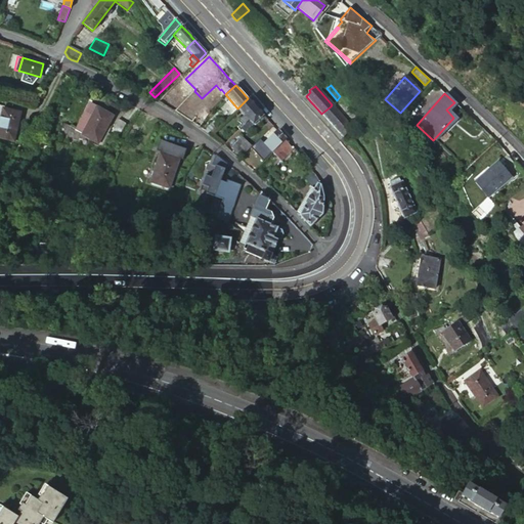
[(355,124),(359,119),(340,96),(337,100),(342,106),(340,107),(355,124)]
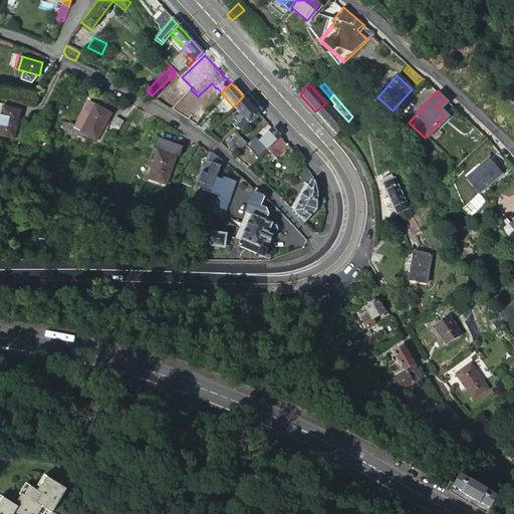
[(245,98),(243,96),(233,106),(238,113),(235,117),(239,121),(236,124),(240,130),(258,112),(256,110),(245,98)]
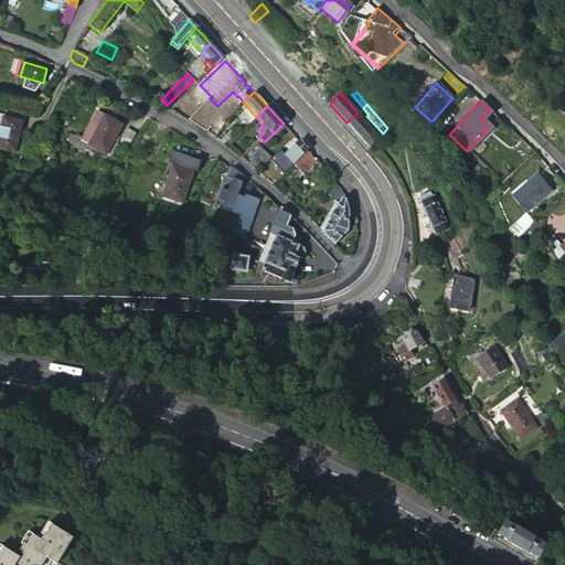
[(364,142),(369,147),(373,142),(377,139),(356,115),(347,123),(353,129),(359,136),(364,142)]
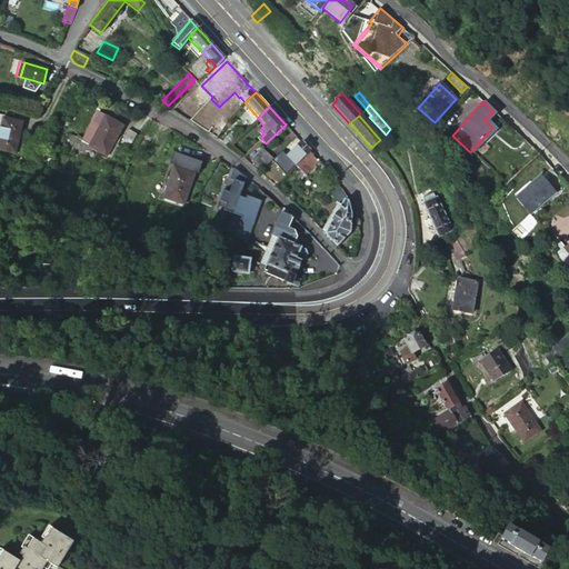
[(121,127),(105,117),(87,146),(103,156),(121,127)]
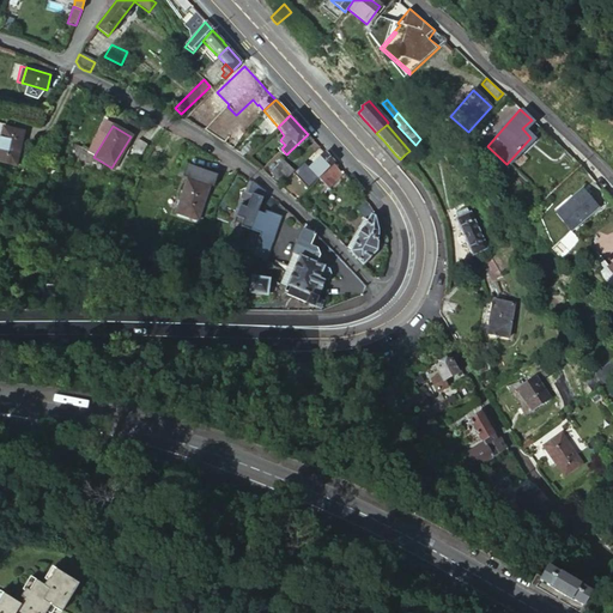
[(20,133),(1,128),(0,134),(0,162),(13,165),(20,133)]
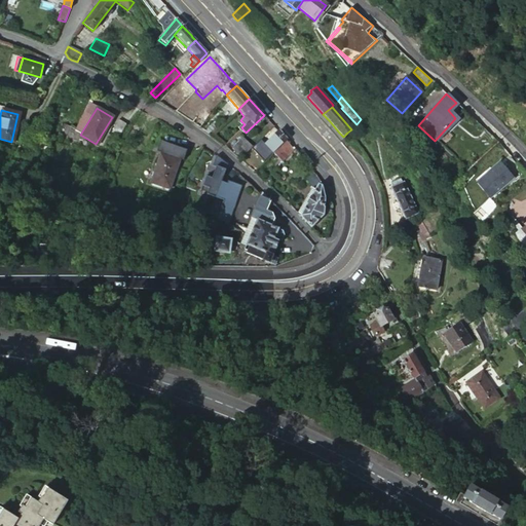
[(199,128),(208,114),(203,111),(195,125),(196,125),(199,128)]
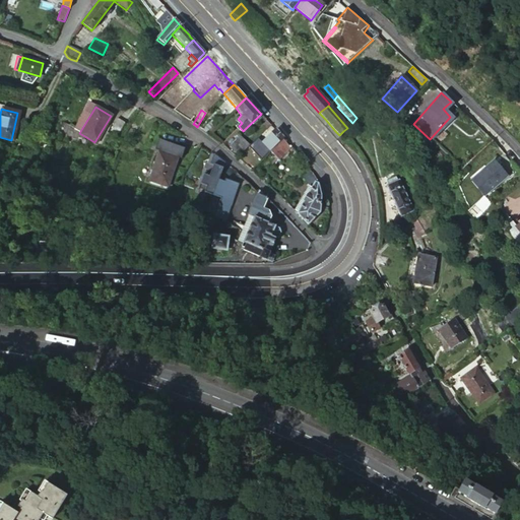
[(123,123),(116,119),(110,129),(117,134),(123,123)]
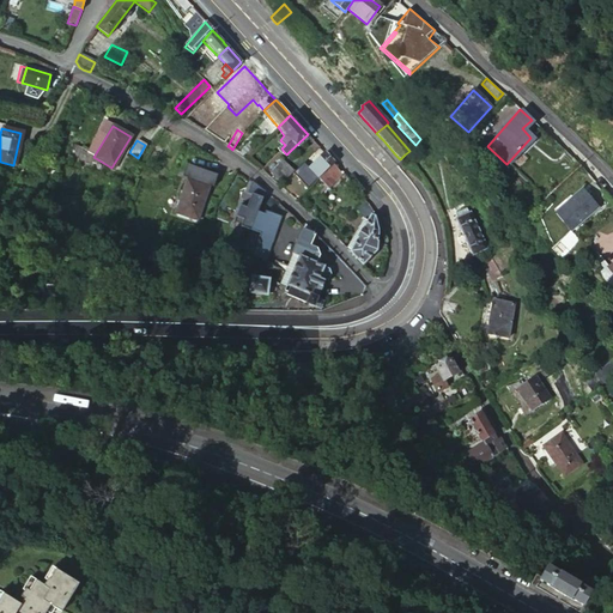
[(315,162),(320,157),(314,151),(309,156),(315,162)]
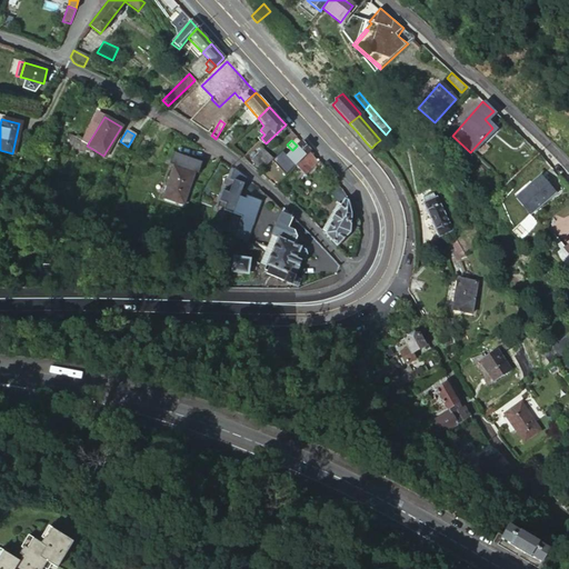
[(286,157),(291,161),(296,167),(310,151),(308,149),(306,146),(301,141),(297,146),(292,150),(286,157)]
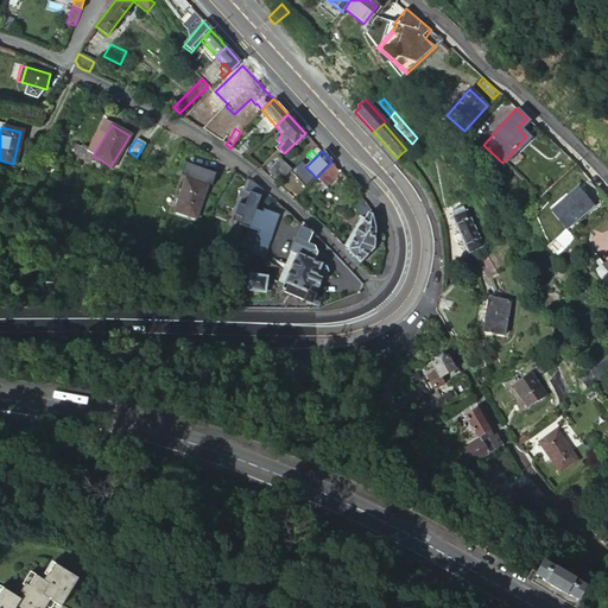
[(286,176),(291,171),(279,159),(267,171),(278,183),(280,181),(286,176)]
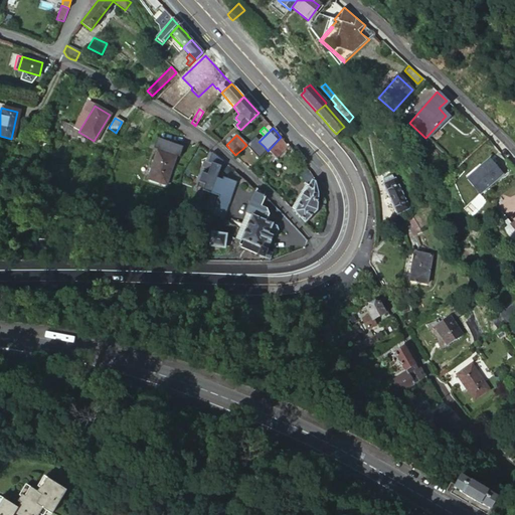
[(281,137),(268,151),(275,158),(288,145),(281,137)]
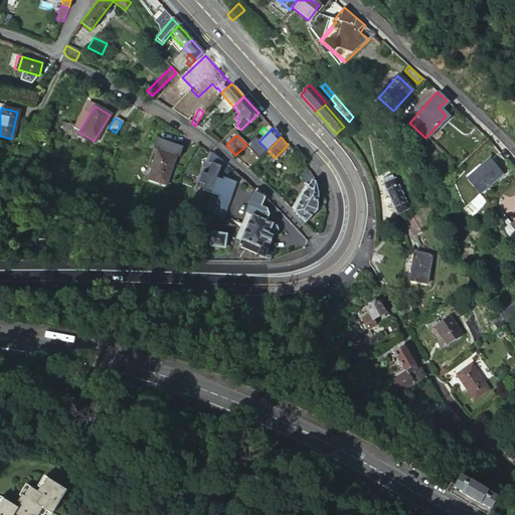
[(157,150),(156,151),(163,153),(166,143),(176,146),(172,157),(175,158),(175,156),(179,157),(182,147),(156,138),(152,148),(157,150)]
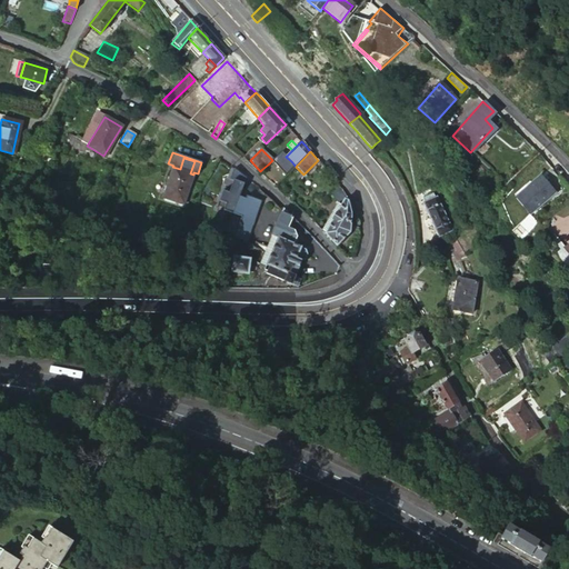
[(180,169),(172,167),(162,197),(183,203),(193,175),(190,173),(195,161),(183,158),(180,169)]
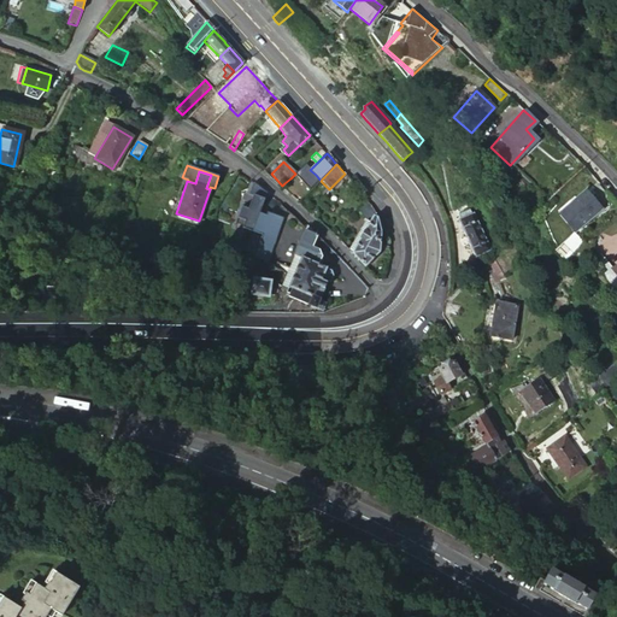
[(298,171),(295,174),(291,178),(285,183),(291,189),(303,176),(298,171)]
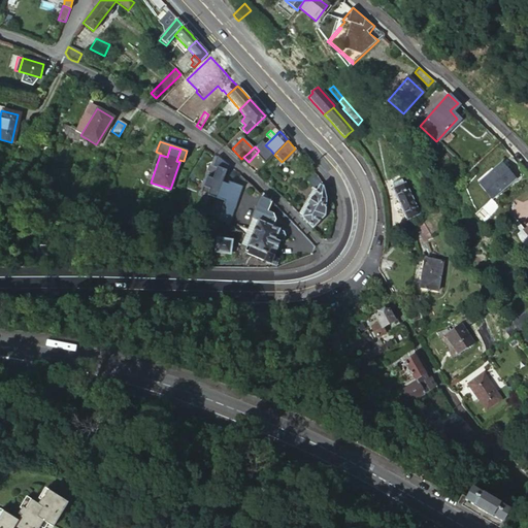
[(274,155),(270,150),(263,157),(267,161),(274,155)]
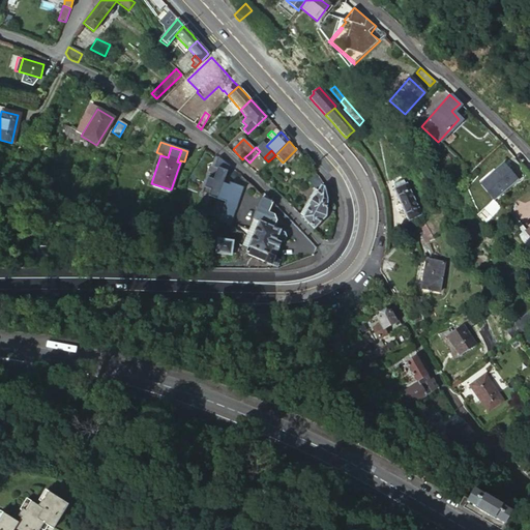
[(255,168),(259,172),(268,163),(268,162),(264,157),(263,156),(254,166),(255,168)]
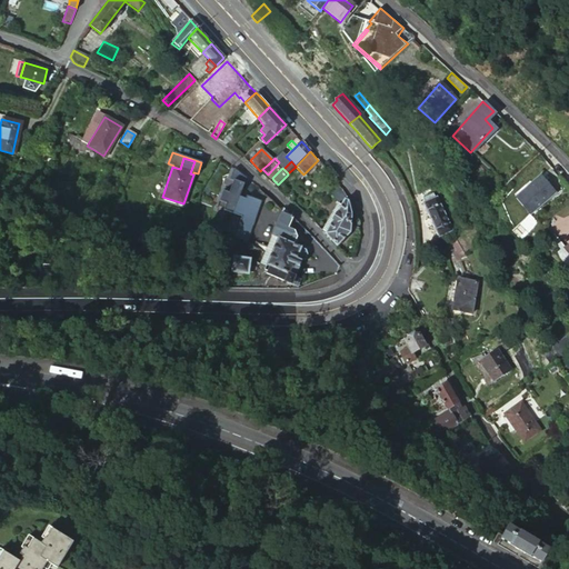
[(223,193),(218,190),(212,200),(219,203),(216,209),(232,219),(225,232),(237,239),(255,208),(241,200),(239,202),(237,201),(233,199),(239,189),(240,187),(237,186),(228,180),(233,170),(232,170),(227,180),(230,182),(223,193)]
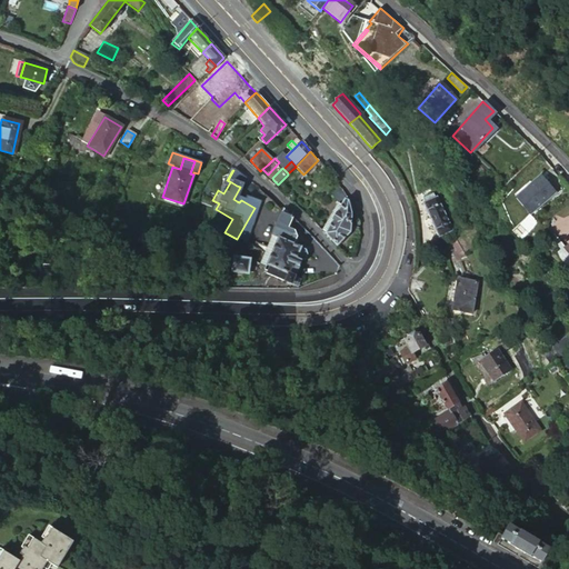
[(249,181),(233,170),(228,180),(237,186),(240,187),(239,189),(242,191),(249,181)]
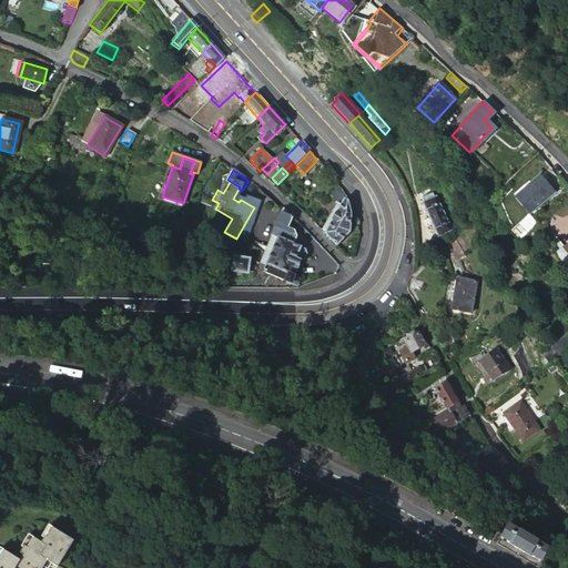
[(553,192),(539,176),(515,198),(528,213),(553,192)]
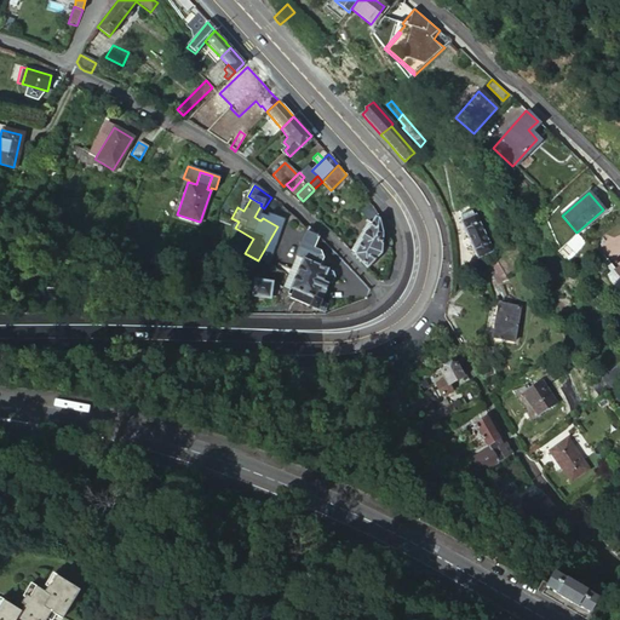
[(436,206),(440,213),(455,206),(451,195),(434,202),(436,206)]
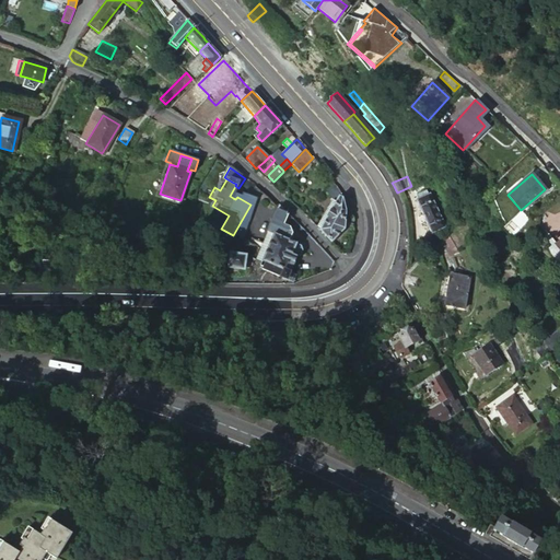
[(326,189),(335,203),(338,198),(340,198),(341,196),(335,185),(334,185),(326,189)]
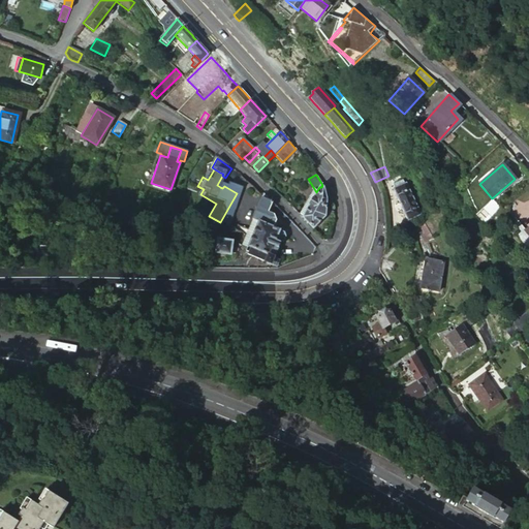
[(392,185),(394,188),(403,183),(402,181),(399,180),(393,182),(392,185)]
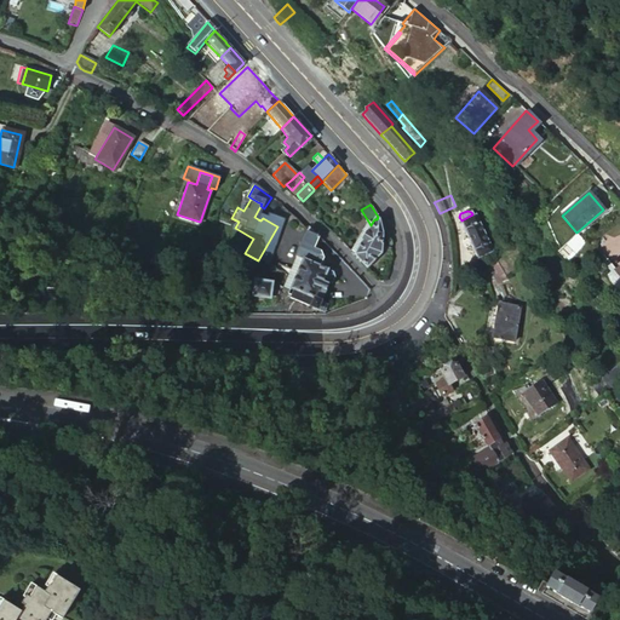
[(475,214),(472,214),(461,220),(459,222),(476,259),(482,258),(493,252),(475,214)]
